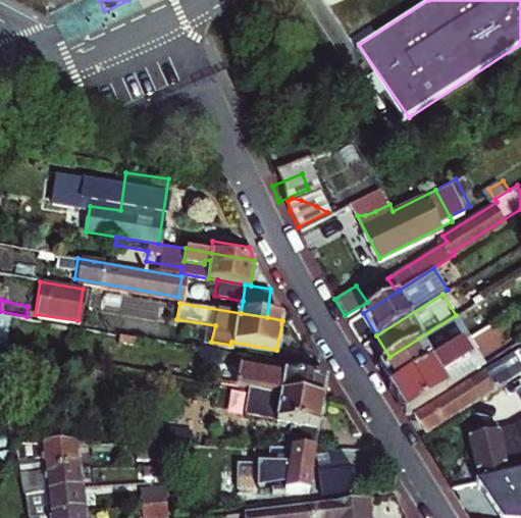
[(380,363),(393,383),(472,335),(459,314),(456,315),(389,357),(380,363)]
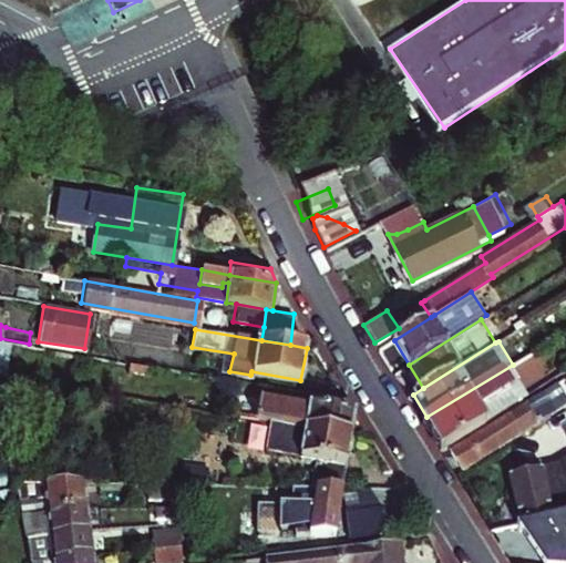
[(439,448),(530,391),(513,365),(426,417),(422,419),(439,448)]
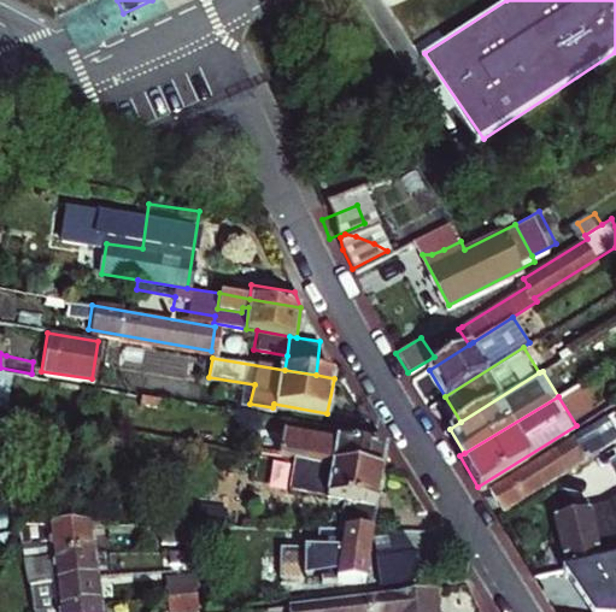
[(604,439),(615,431),(605,415),(491,486),(503,505),(605,441),(604,439)]
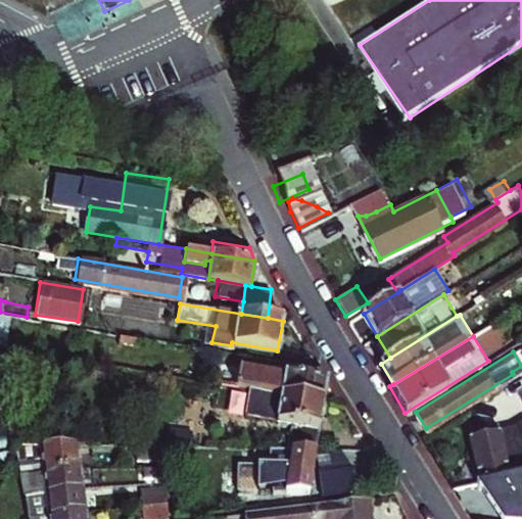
[(239,364),(235,384),(248,386),(322,398),(323,399),(326,377),(239,364)]
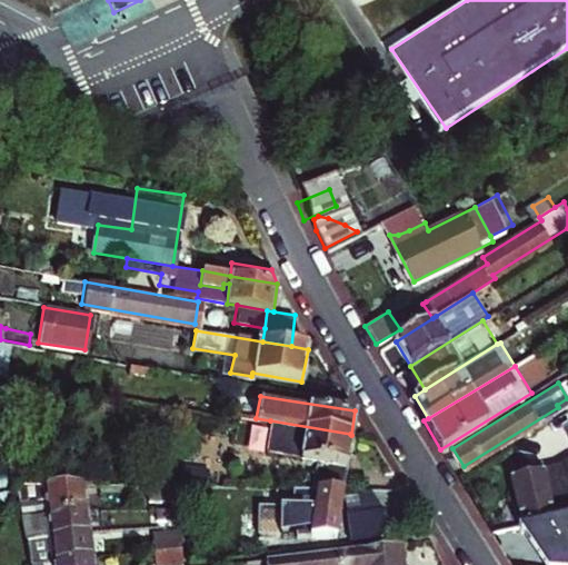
[(340,488),(350,434),(270,420),(265,453),(311,459),(307,487),(312,487),(340,488)]
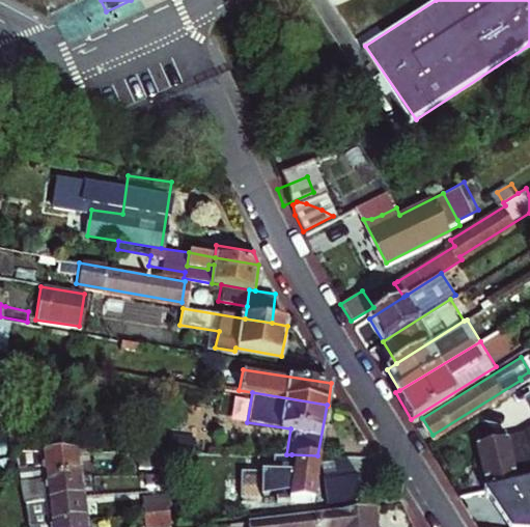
[(529,424),(520,433),(529,456),(529,424)]
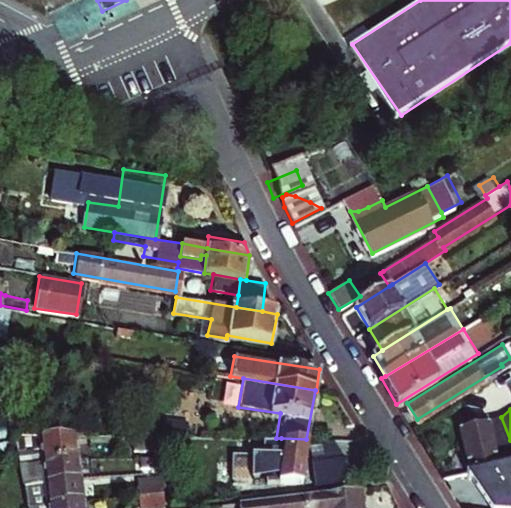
[(510,446),(510,440),(501,417),(487,418),(486,412),(466,416),(468,423),(459,424),(469,471),(499,464),(496,449),(510,446)]
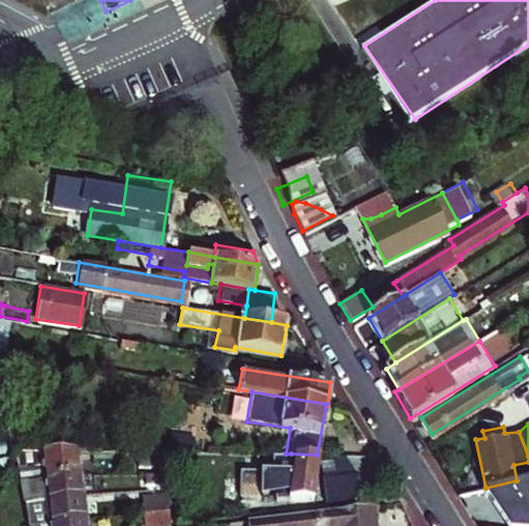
[(41,474),(82,473),(77,449),(11,447),(15,467),(17,475),(25,475),(23,463),(39,464),(41,474)]
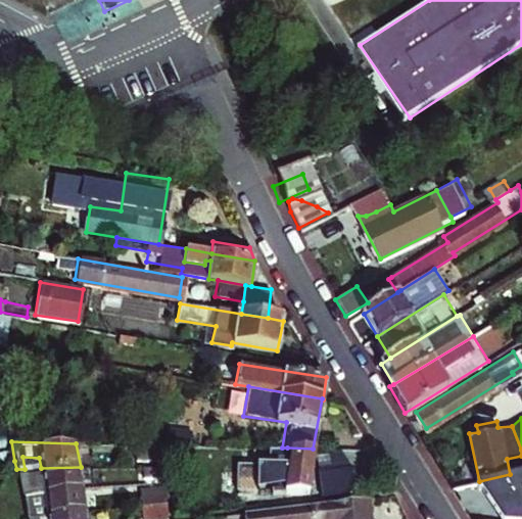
[(282,447),(252,447),(250,470),(259,470),(258,488),(310,491),(313,449),(287,447),(282,447)]
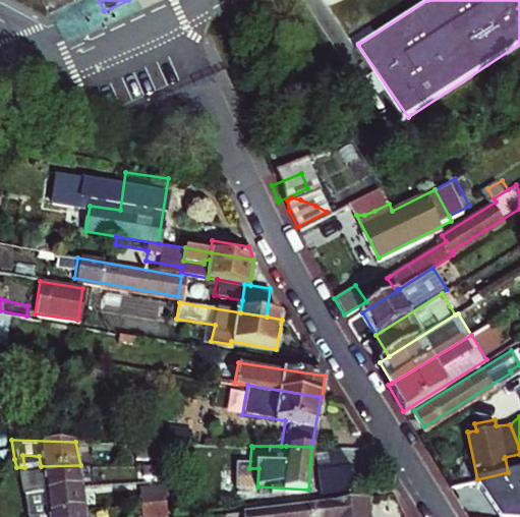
[(339,447),(313,446),(320,496),(352,492),(339,447)]
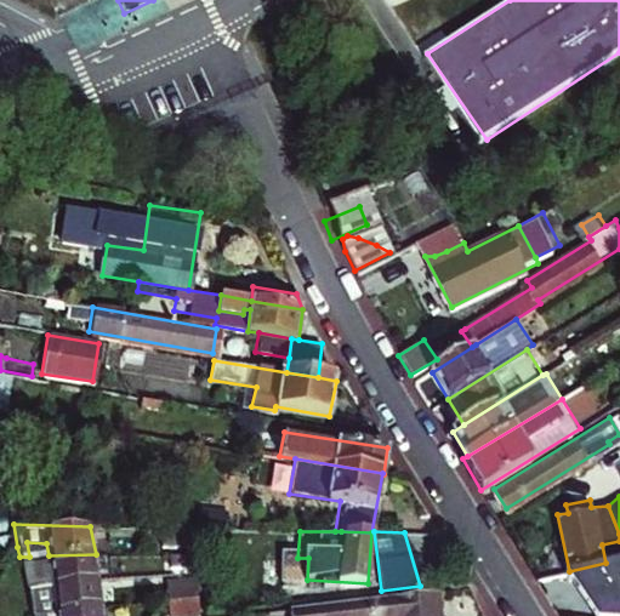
[(49,555),(53,583),(100,580),(96,554),(49,555)]
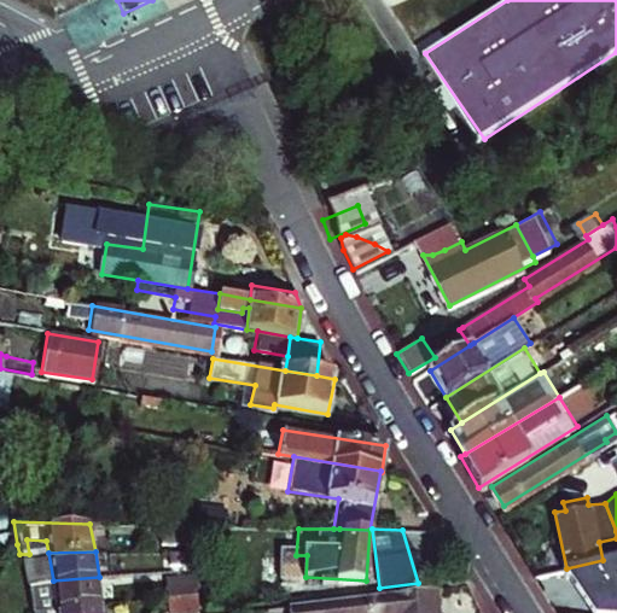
[(24,582),(53,581),(48,553),(29,554),(19,554),(24,582)]
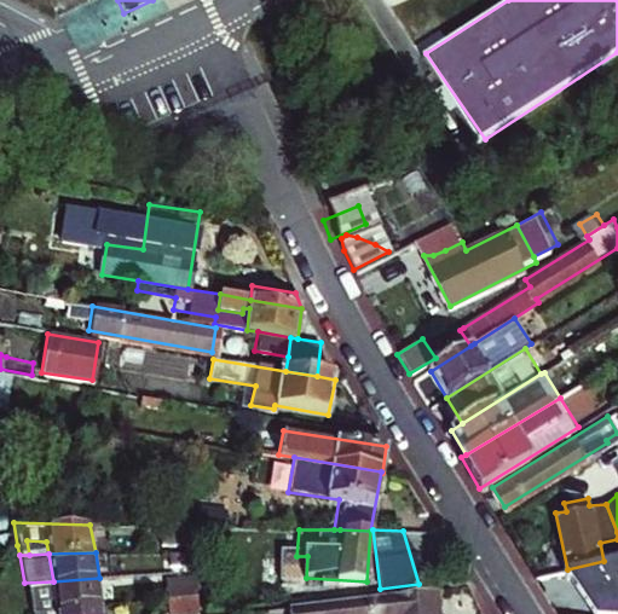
[(617,613),(617,557),(604,561),(567,569),(564,571),(590,613),(617,613)]
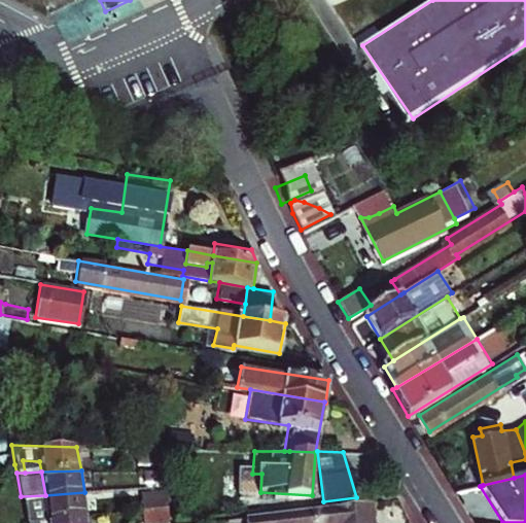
[(141,509),(166,506),(165,490),(139,493),(141,509)]
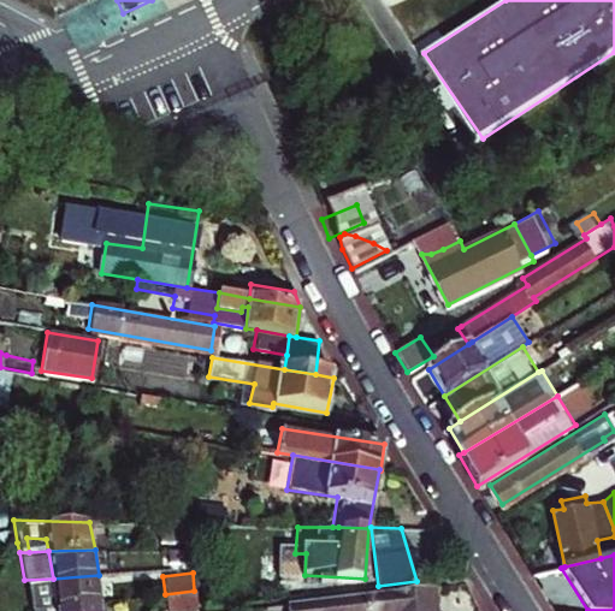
[(99,575),(53,579),(58,604),(104,599),(99,575)]
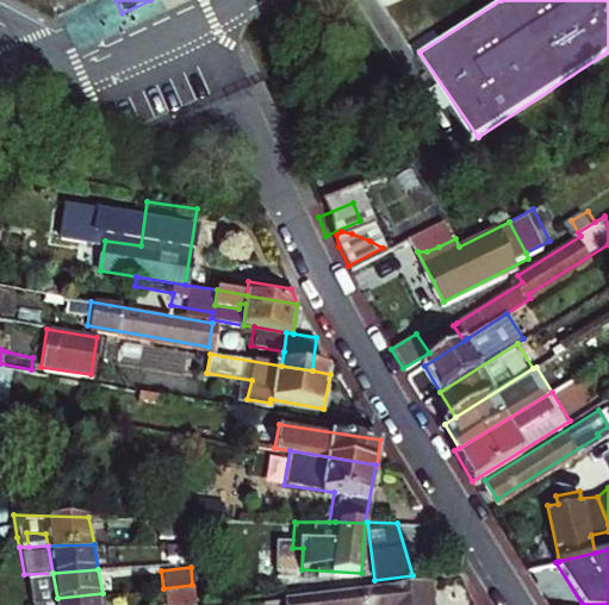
[(262,572),(265,593),(283,591),(280,569),(262,572)]
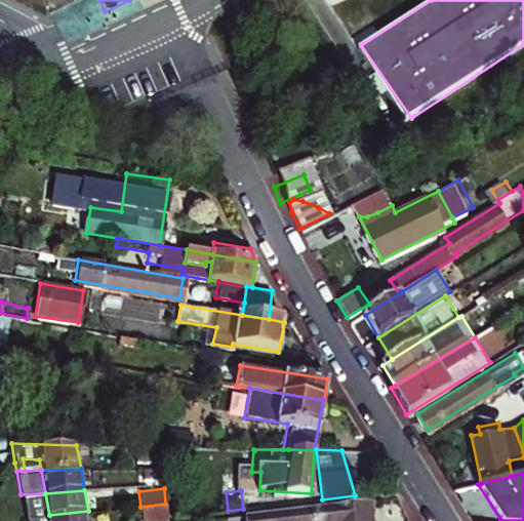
[(45,493),(21,494),(25,517),(49,515),(45,493)]
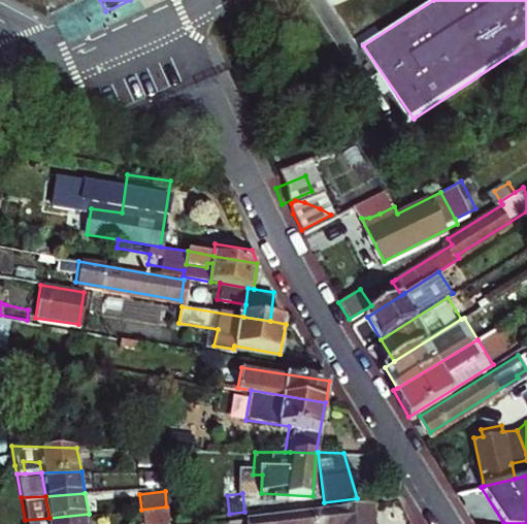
[(367,523),(376,523),(373,501),(364,502),(367,523)]
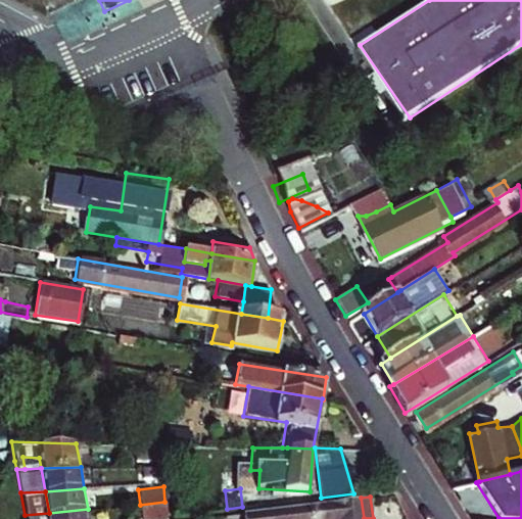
[(364,518),(361,498),(243,513),(244,518),(364,518)]
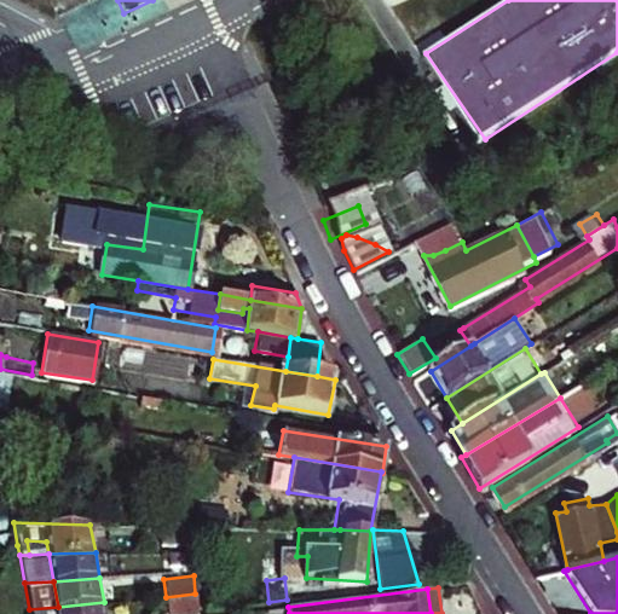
[(169,613),(197,612),(195,594),(166,597),(167,613),(169,613)]
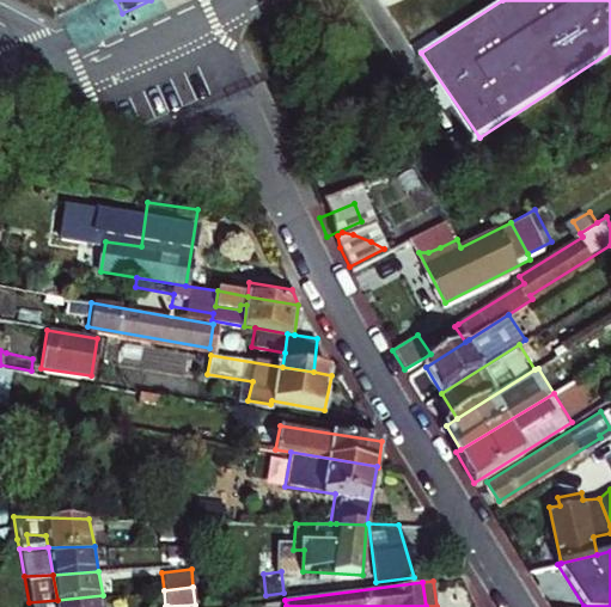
[(104,606),(103,595),(57,600),(59,606),(104,606)]
